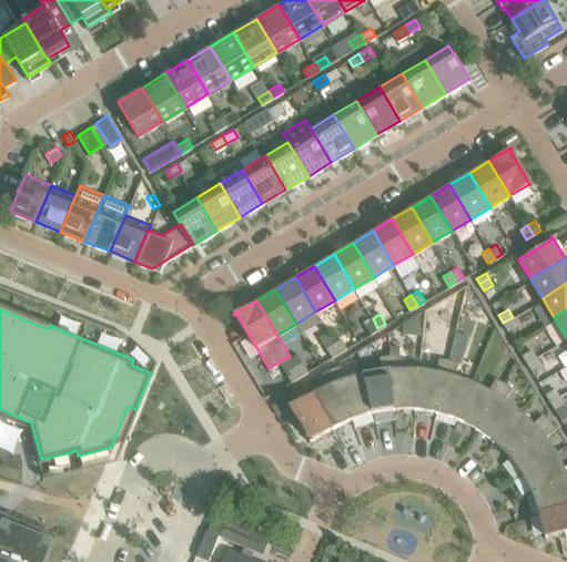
[(513,317),(503,323),(507,330),(517,324),(513,317)]
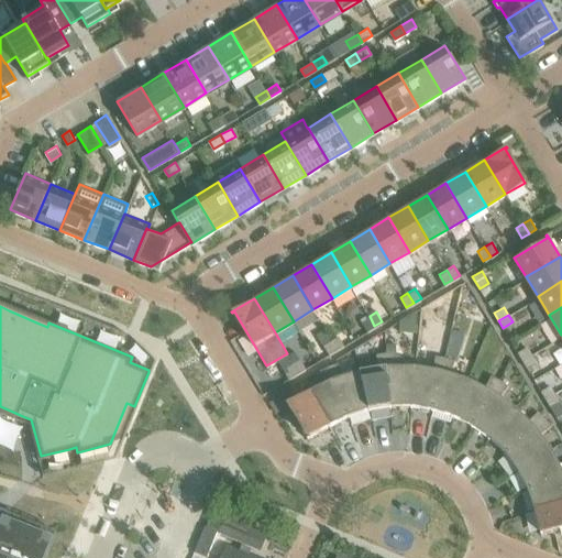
[(374,326),(370,316),(361,320),(367,330),(374,326)]
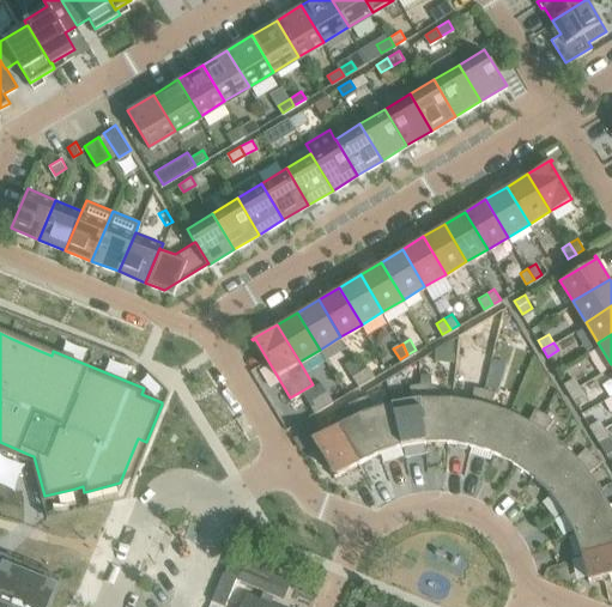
[(361,369),(367,380),(375,375),(368,364),(361,369)]
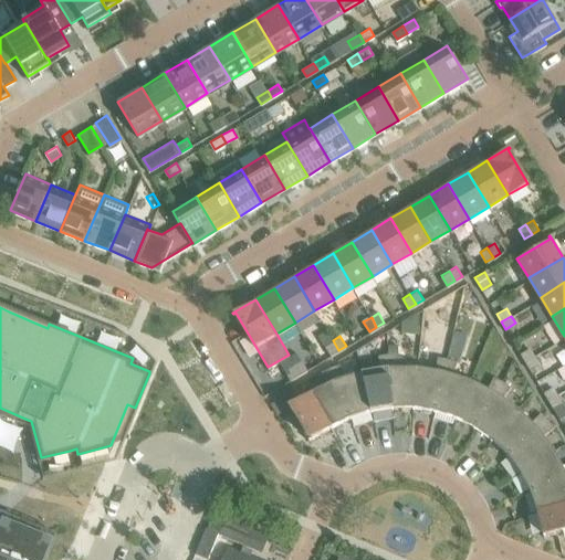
[(338,350),(333,340),(325,345),(331,355),(338,350)]
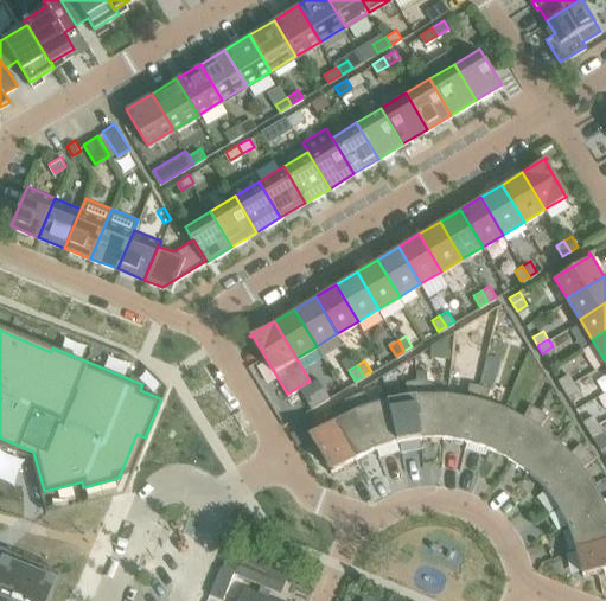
[(557,378),(562,387),(573,379),(568,372),(557,378)]
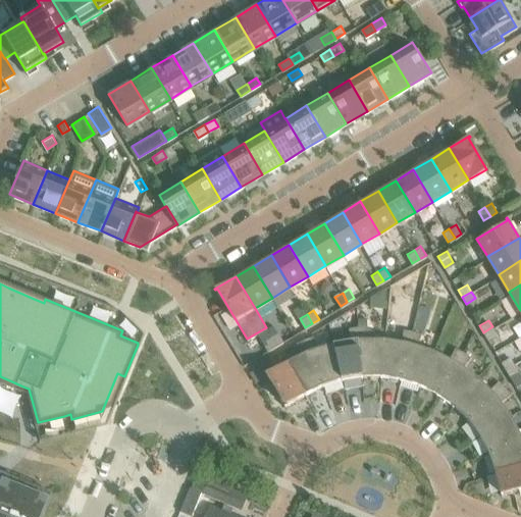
[(333,342),(342,378),(361,375),(357,325),(348,326),(350,339),(333,342)]
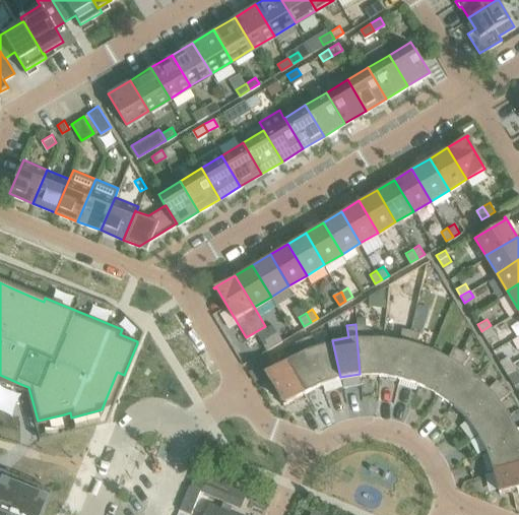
[(360,374),(380,374),(382,336),(365,336),(365,324),(355,324),(360,374)]
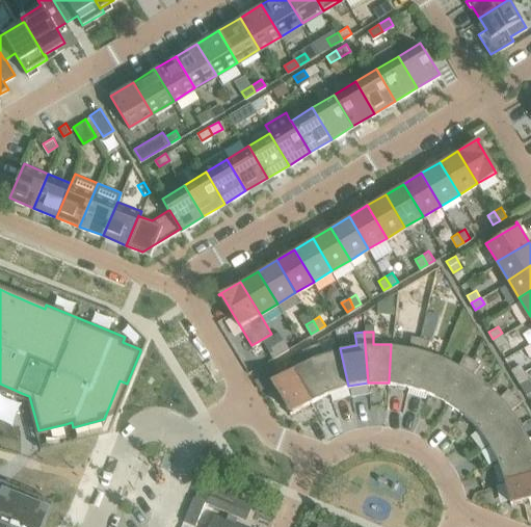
[(502,333),(493,339),(497,345),(506,340),(502,333)]
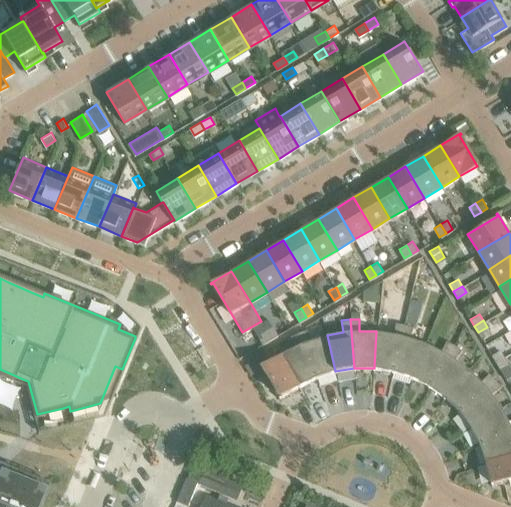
[(393,334),(376,331),(374,368),(393,371),(404,323),(395,321),(393,334)]
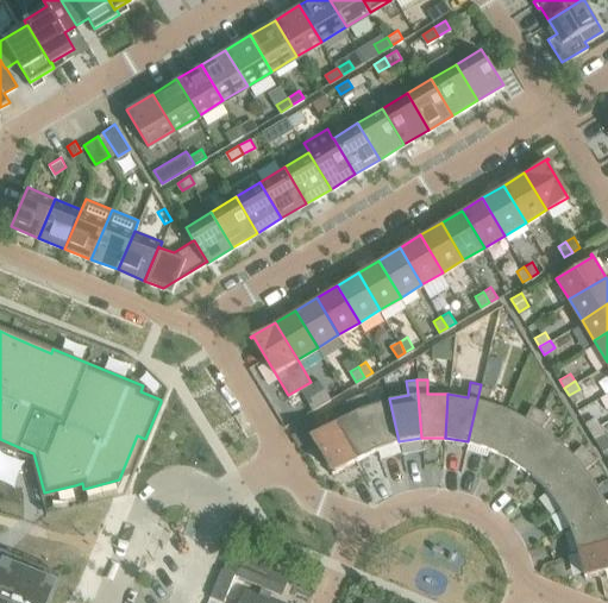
[(468,441),(489,447),(506,408),(487,401),(491,388),(481,384),(468,441)]
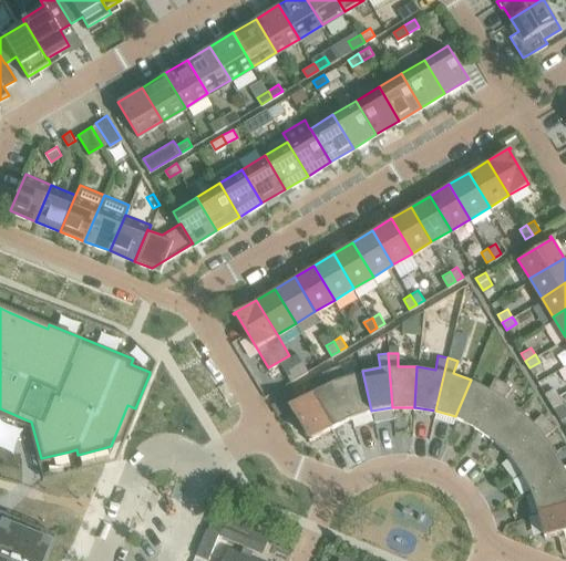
[(295,364),(300,374),(308,370),(301,360),(295,364)]
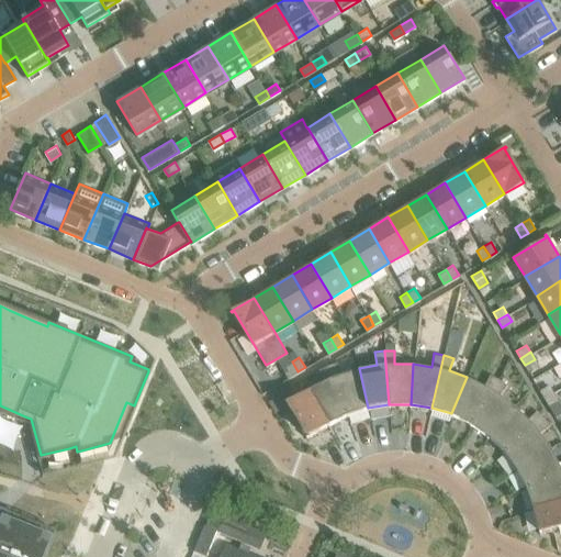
[(368,408),(359,368),(341,374),(337,360),(327,364),(347,414),(368,408)]
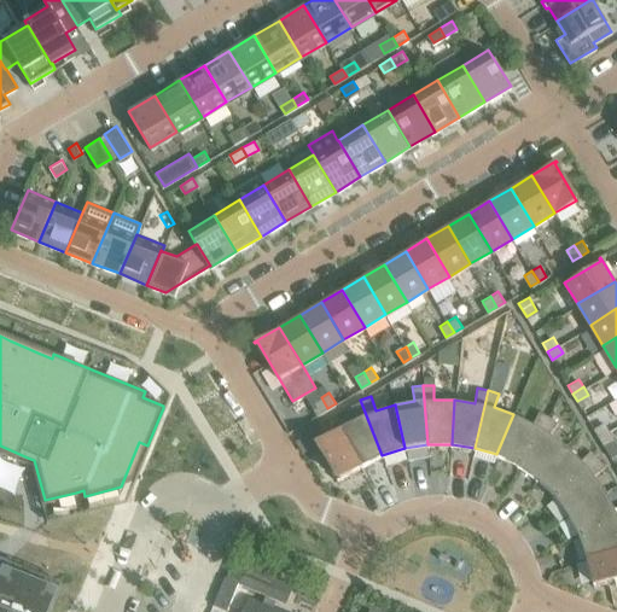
[(327,408),(321,397),(310,404),(316,414),(327,408)]
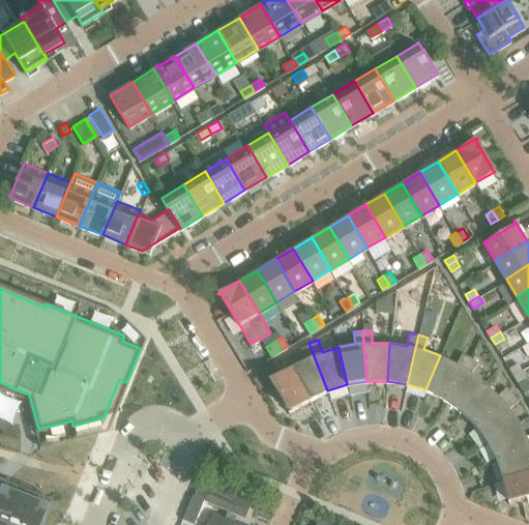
[(305,358),(290,367),(310,399),(327,390),(309,343),(300,347),(305,358)]
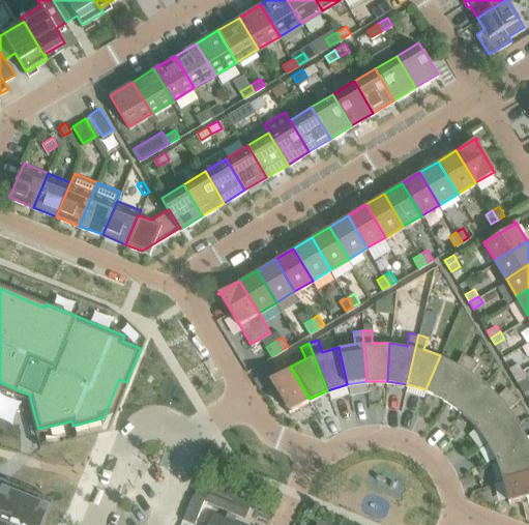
[(425,389),(444,399),(470,355),(462,351),(456,362),(440,355),(425,389)]
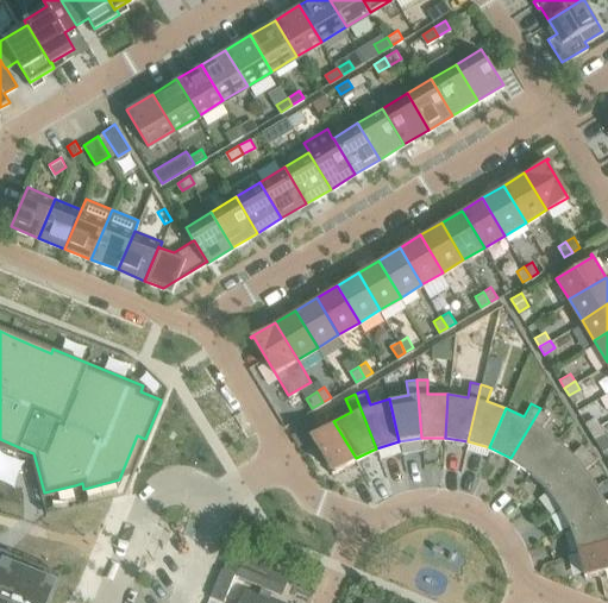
[(511,458),(530,472),(557,439),(540,427),(550,415),(540,408),(511,458)]
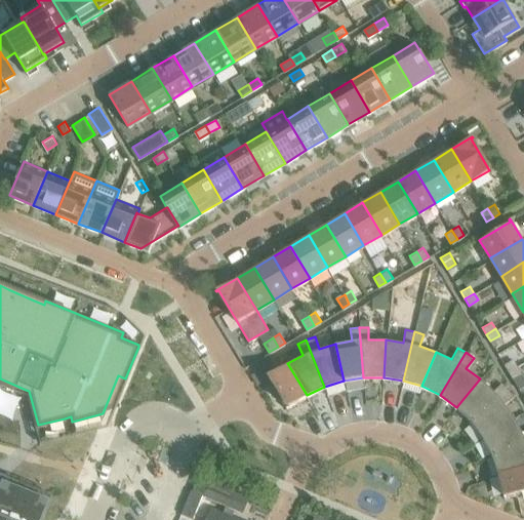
[(504,363),(508,370),(517,364),(513,358),(504,363)]
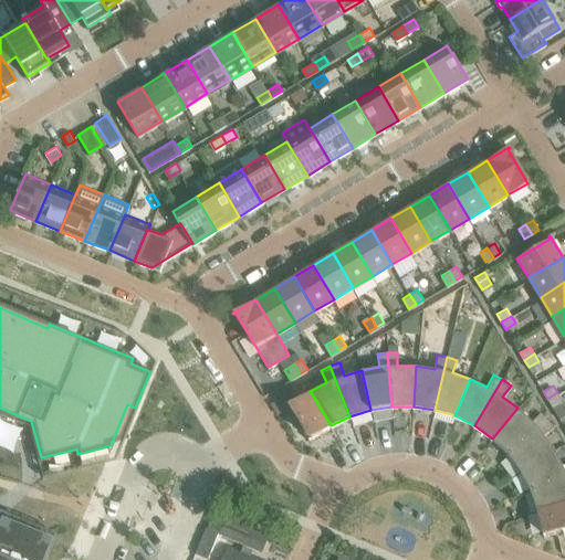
[(331,425),(310,391),(299,398),(291,387),(283,391),(310,436),(307,437),(309,439),(331,425)]
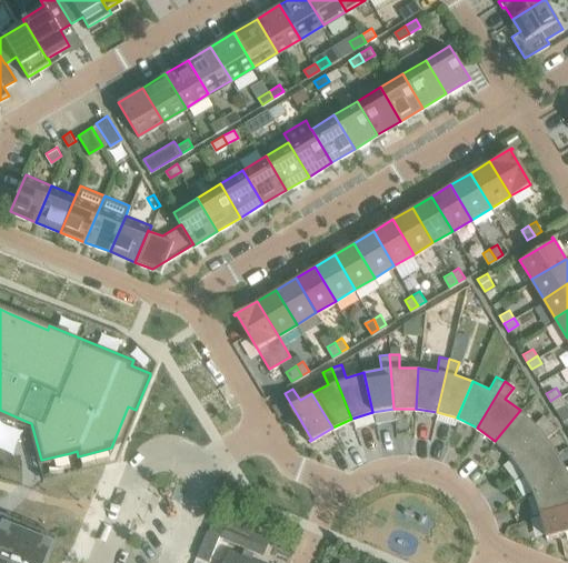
[(560,394),(550,401),(555,409),(565,402),(560,394)]
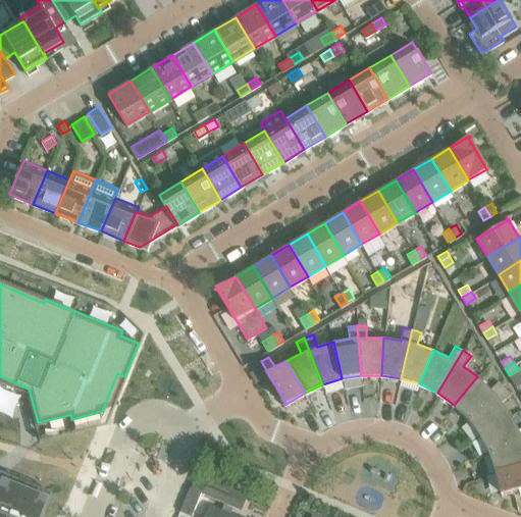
[(454,405),(468,418),(505,385),(499,379),(489,389),(477,376),(454,405)]
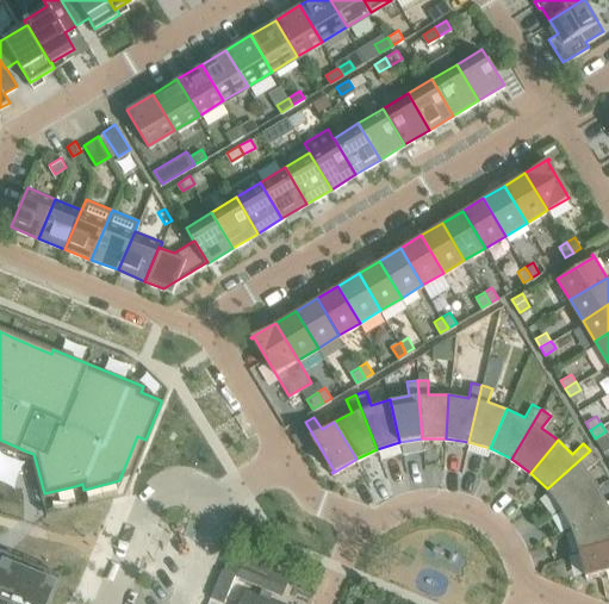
[(547,489),(560,508),(597,484),(585,468),(597,459),(590,450),(547,489)]
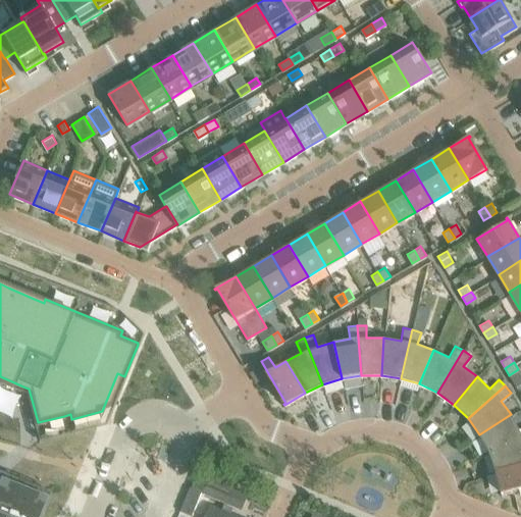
[(479,434),(488,452),(520,437),(520,428),(519,429),(511,414),(479,434)]
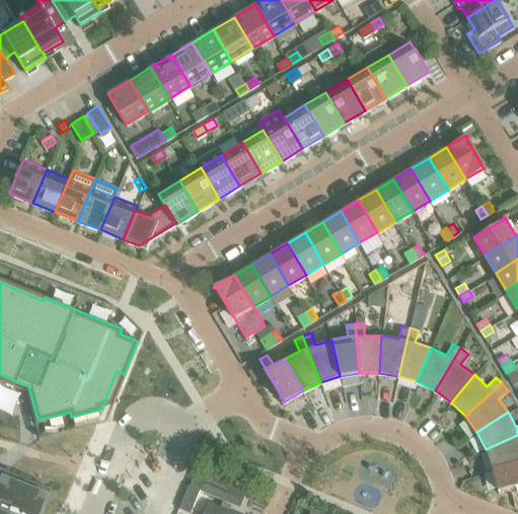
[(517,435),(486,449),(492,467),(517,460),(517,435)]
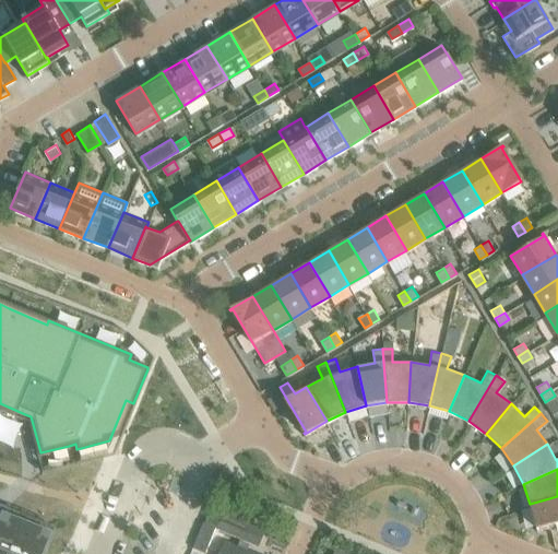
[(218,490),(235,496),(239,485),(223,479),(218,490)]
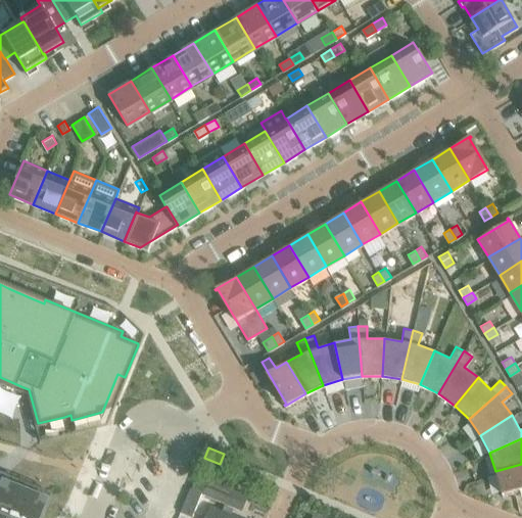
[(521,464),(495,471),(502,495),(503,495),(503,491),(521,486),(521,464)]
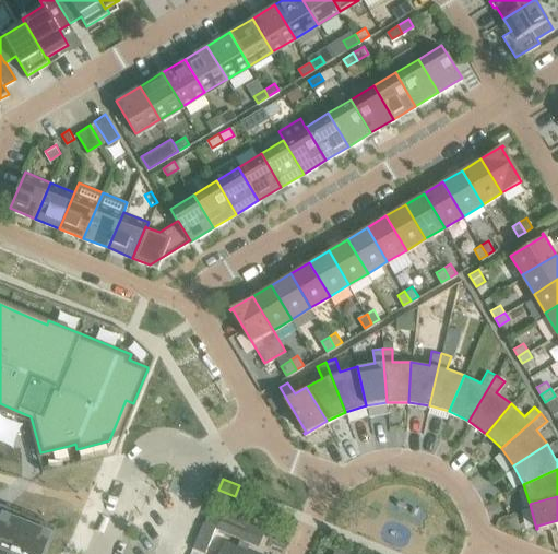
[(0,553),(43,553),(52,531),(23,519),(25,515),(24,515),(24,514),(4,505),(0,516),(0,553)]
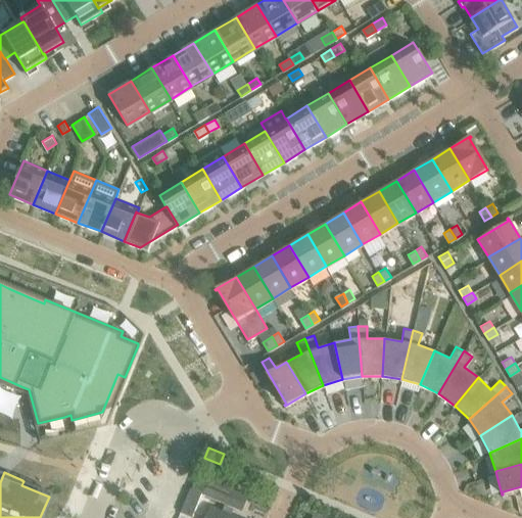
[(206,482),(202,491),(226,502),(230,491),(231,488),(208,478),(206,482)]
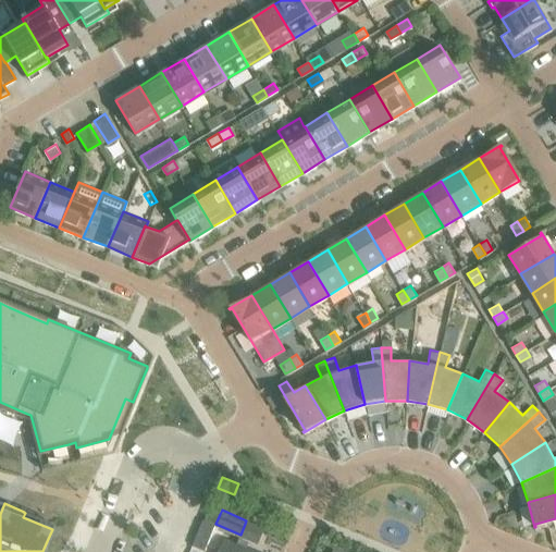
[(202,518),(192,544),(192,546),(193,544),(204,549),(205,547),(214,524),(202,518)]
